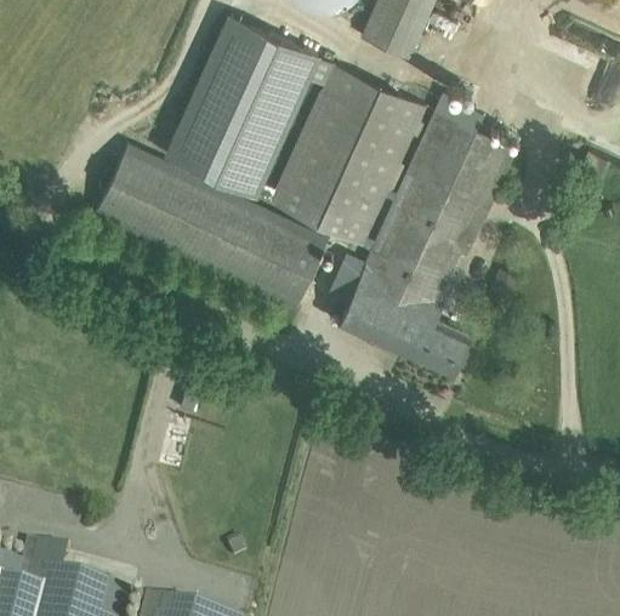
[(312,11),(322,12),(337,10),(348,3),(352,0),(351,0),(295,0),(299,3),(312,11)]
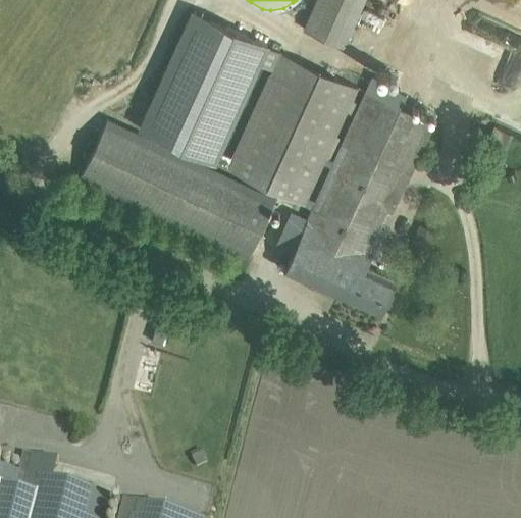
[(316,0),(302,34),(343,51),(365,0),(316,0)]
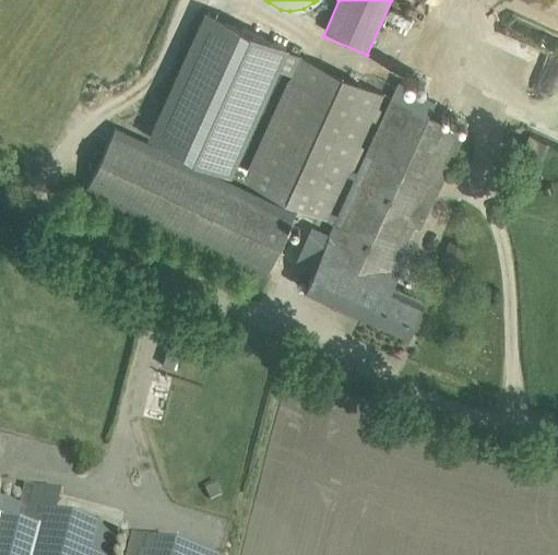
[(205,12),(149,140),(225,176),(226,175),(244,182),(249,172),(230,164),(273,70),(292,78),(300,59),(282,50),(283,49),(205,12)]
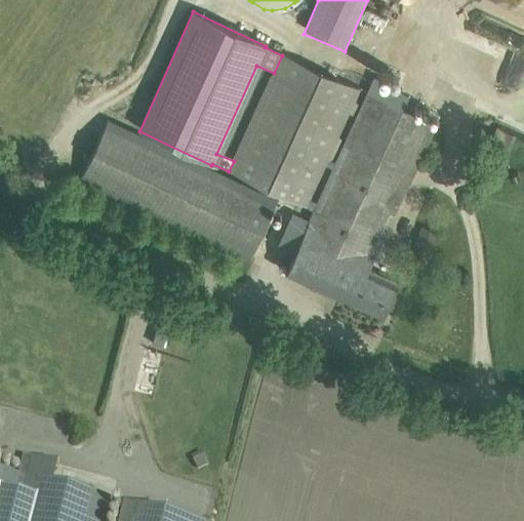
[(359,90),(282,55),(274,73),(234,161),(229,171),(229,172),(314,211),(309,223),(291,215),(277,247),(294,255),(285,274),(340,299),(366,245),(378,250),(411,179),(436,125),(402,110),(368,94),(344,149),(335,165),(330,162),(326,161),(337,138),(348,115),(353,104),(359,90)]
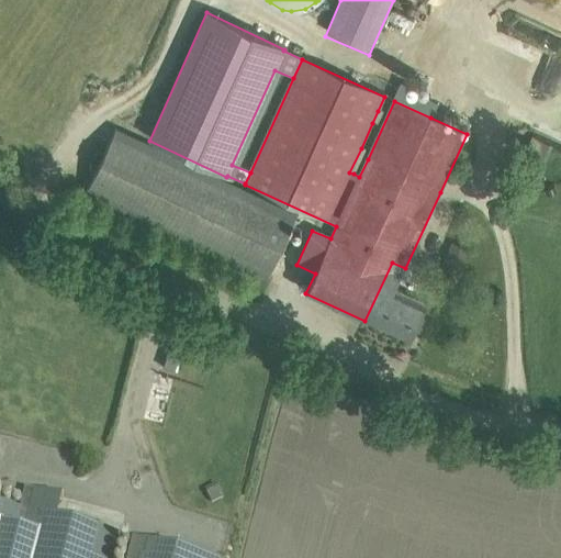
[(115,132),(104,155),(96,151),(88,167),(97,170),(86,194),(267,281),(296,219),(115,132)]
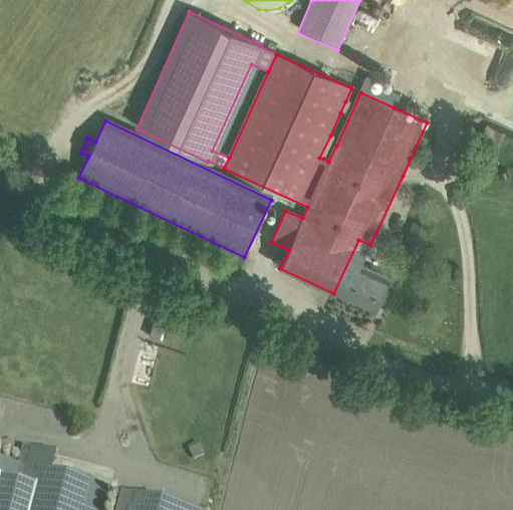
[(358,240),(333,293),(373,312),(381,294),(390,277),(361,264),(370,245),(358,240)]
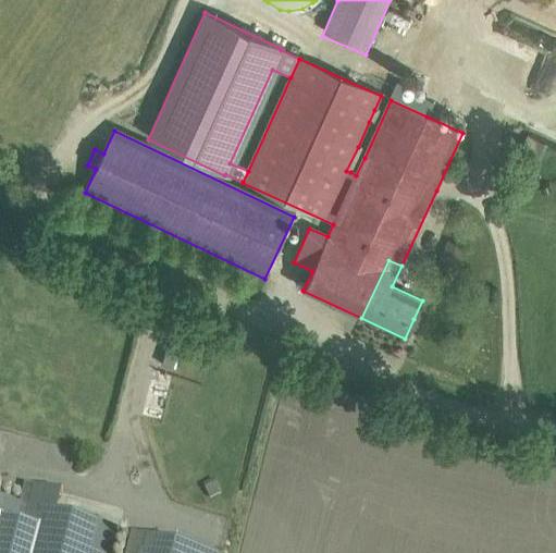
[(170,343),(180,348),(185,338),(174,333),(170,343)]
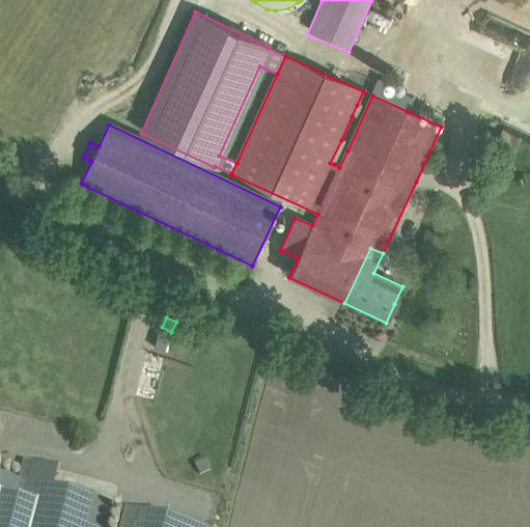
[(154,350),(163,354),(169,336),(159,333),(154,350)]
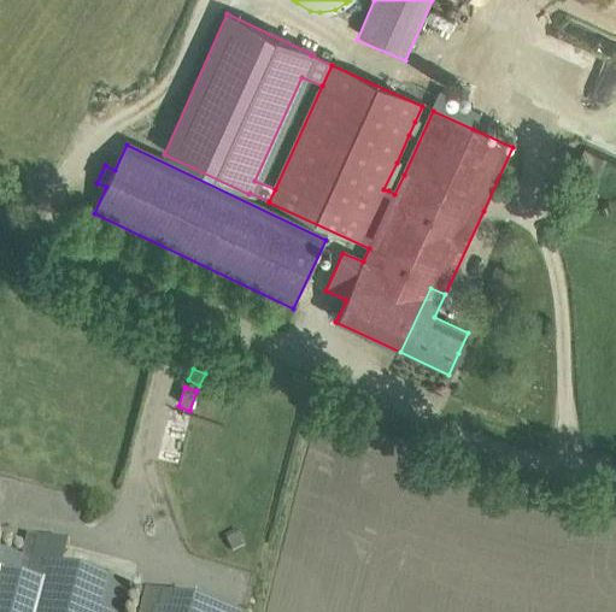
[(125,611),(132,592),(60,574),(66,551),(28,540),(22,564),(9,611),(125,611)]
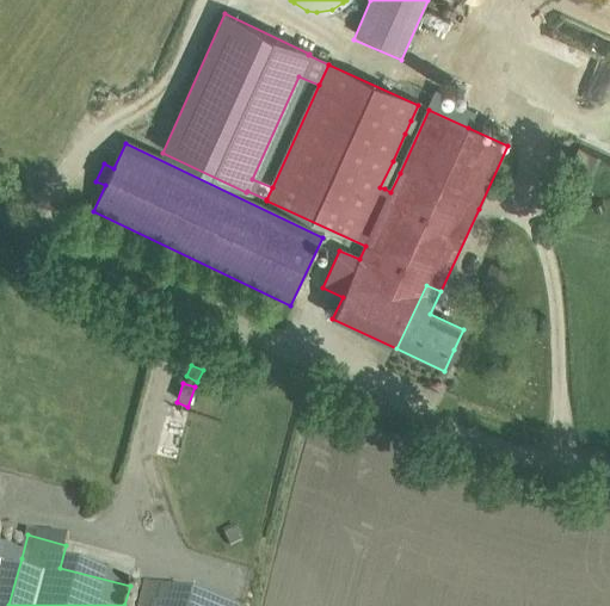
[(8,605),(22,558),(0,551),(0,605),(8,605)]
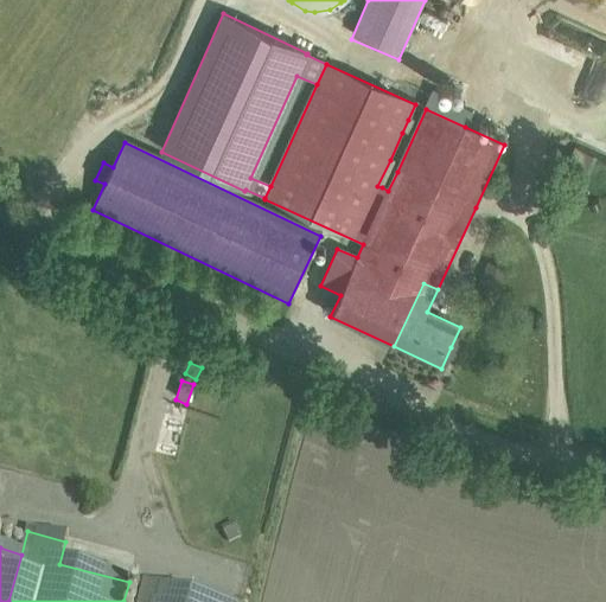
[(203,601),(141,587),(136,601),(203,601)]
